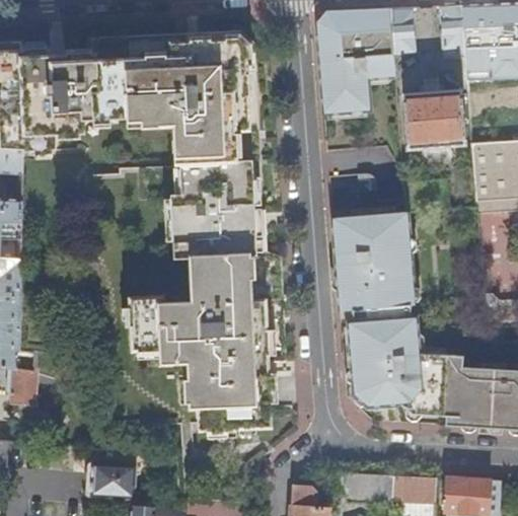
[(464,14),(462,4),(443,5),(446,58),(466,56),(464,14)]
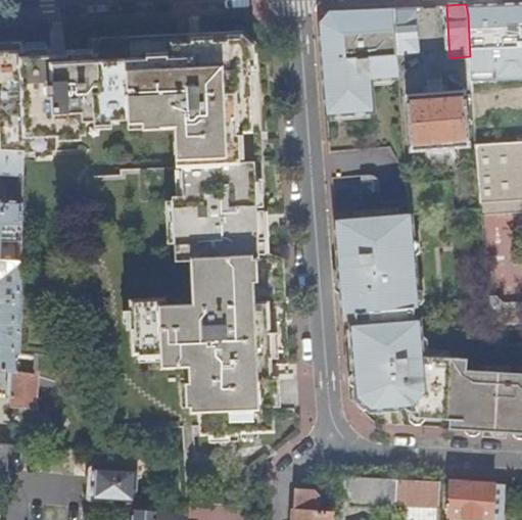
[(418,51),(415,6),(394,7),(397,53),(418,51)]
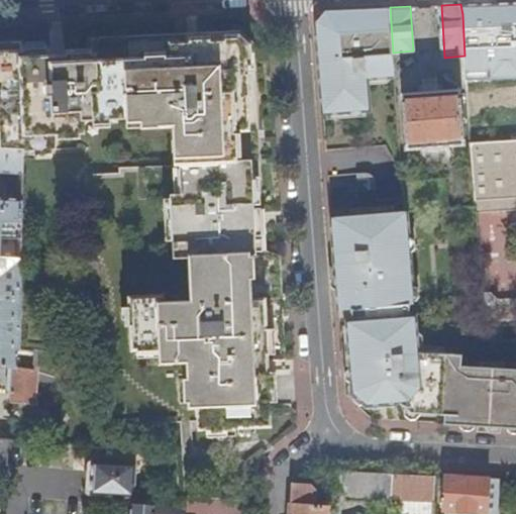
[(393,53),(390,7),(355,8),(330,9),(318,24),(322,88),(324,112),(369,109),(366,78),(395,76),(393,53)]
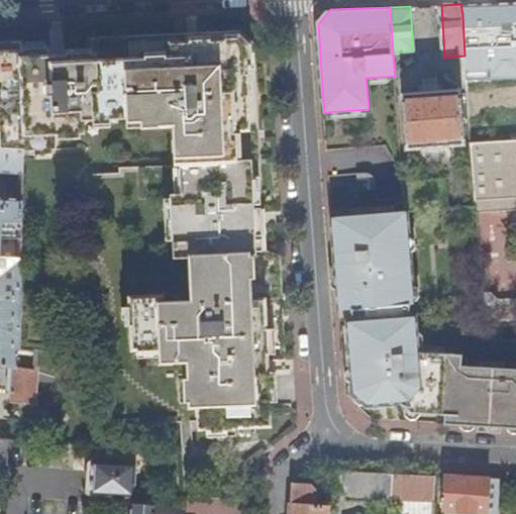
[(467,73),(494,71),(492,29),(495,29),(494,15),(481,13),(462,14),(465,56),(467,73)]
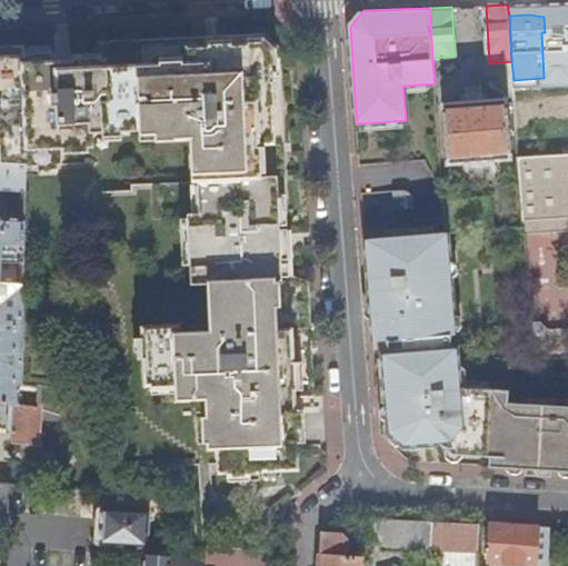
[(541,32),(544,78),(567,76),(567,30),(545,32),(541,32)]
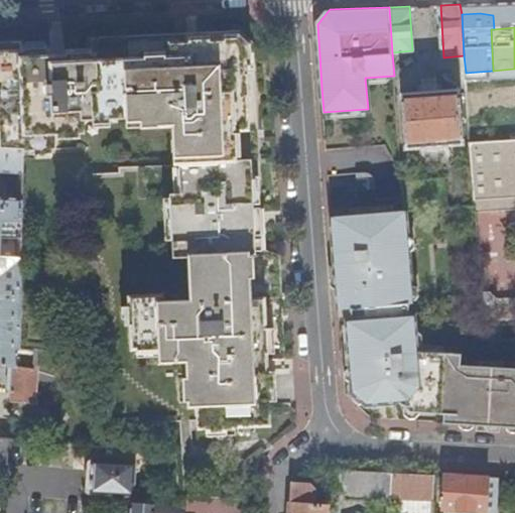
[(257,113),(255,41),(241,29),(176,32),(154,34),(96,36),(96,51),(55,54),(54,46),(24,48),(24,40),(23,40),(0,41),(0,149),(22,151),(54,149),(54,134),(84,133),(84,120),(125,118),(126,123),(171,120),(172,140),(179,140),(181,194),(169,195),(173,258),(188,257),(190,299),(162,300),(160,292),(126,294),(129,349),(158,348),(159,363),(185,361),(189,406),(198,406),(198,428),(271,423),(269,357),(284,356),(281,294),(279,254),(269,250),(262,250),(257,113)]
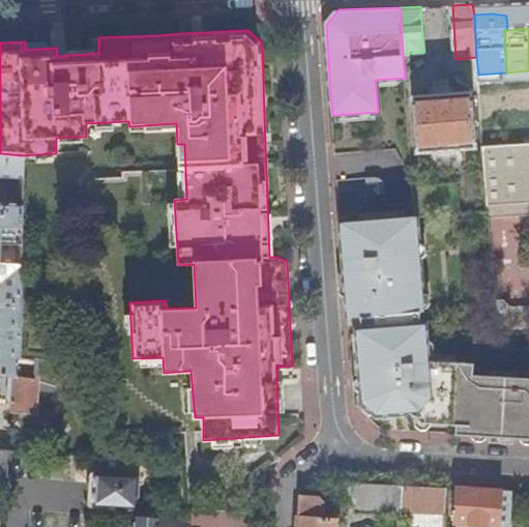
[(476,147),(472,92),(413,96),(416,152),(476,147)]
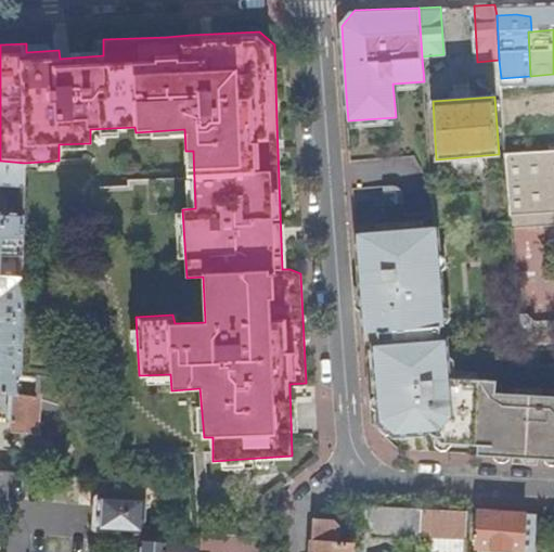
[(553,150),(533,152),(506,153),(511,220),(512,226),(553,222),(553,150)]
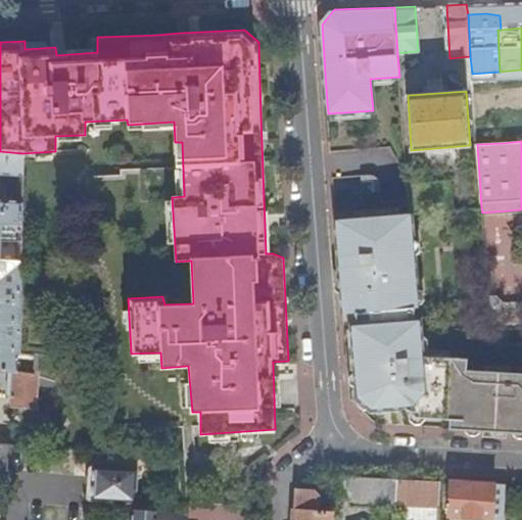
[(0,173),(22,175),(22,153),(0,151),(0,224),(22,225),(21,202),(0,200),(0,173)]
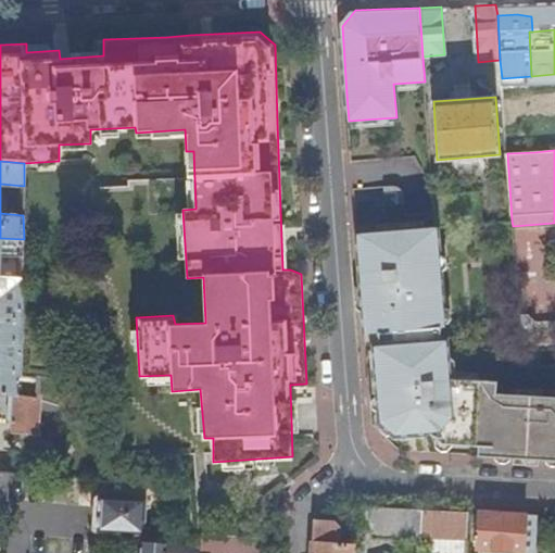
[(396,201),(403,201),(402,189),(398,187),(394,185),(386,186),(386,190),(395,190),(396,201)]
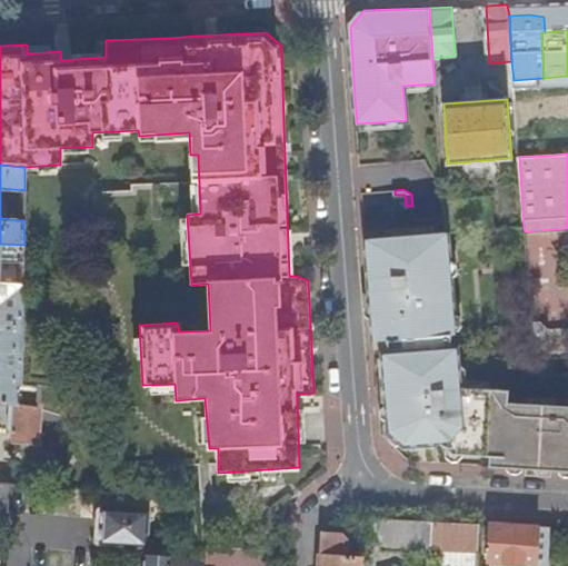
[(528,277),(526,248),(525,231),(524,226),(504,228),(505,241),(511,241),(514,278),(528,277)]
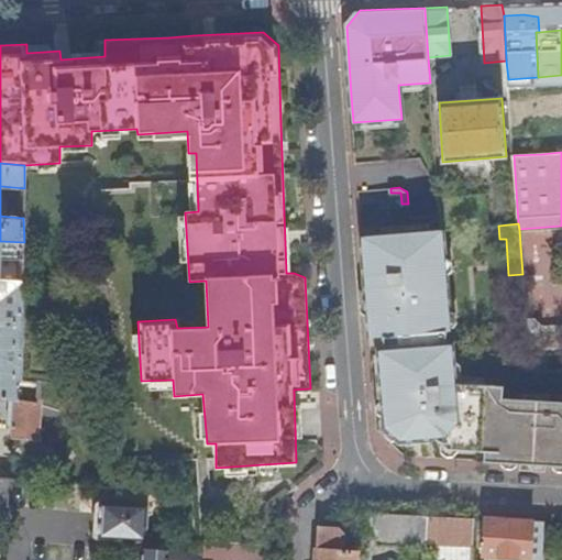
[(561,403),(499,399),(500,385),(452,383),(450,344),(444,344),(443,330),(449,329),(441,230),(362,235),(362,237),(365,265),(366,281),(365,282),(365,286),(371,285),(373,317),(368,317),(368,325),(370,337),(381,336),(382,349),(378,350),(381,381),(384,426),(399,439),(416,439),(431,440),(447,448),(485,450),(485,459),(504,460),(509,460),(561,463),(561,403)]
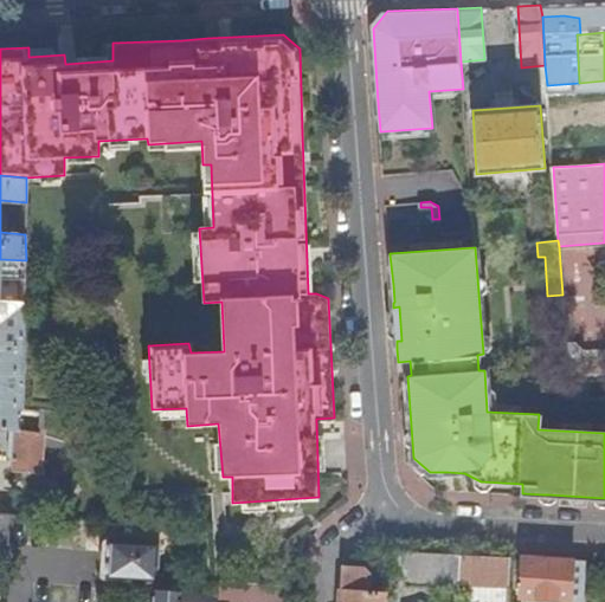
[(26,260),(0,259),(0,301),(25,303),(26,260)]
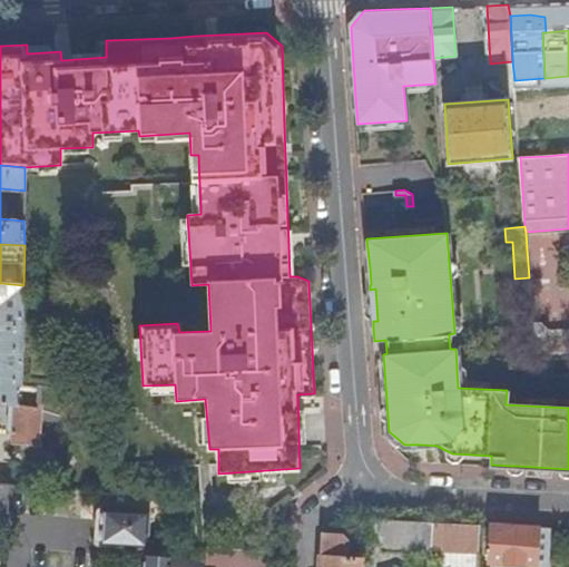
[(0,404),(17,406),(17,399),(17,391),(17,385),(22,385),(23,285),(0,283),(0,404)]
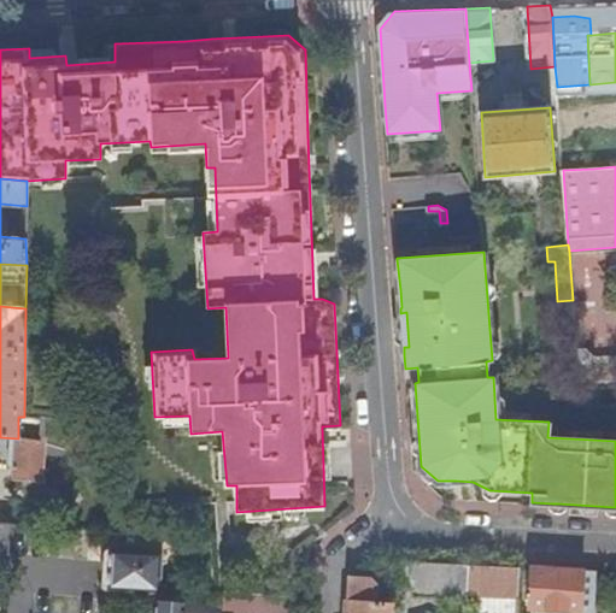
[(31,424),(18,423),(18,431),(31,432),(31,424)]
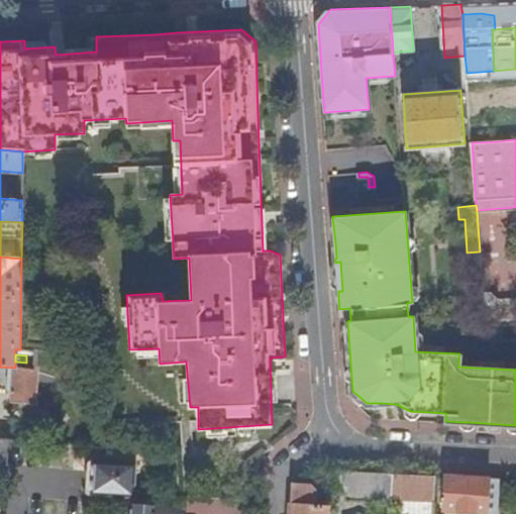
[(55,374),(34,371),(15,368),(0,367),(0,382),(9,384),(9,389),(12,390),(12,401),(35,403),(36,390),(61,391),(55,374)]
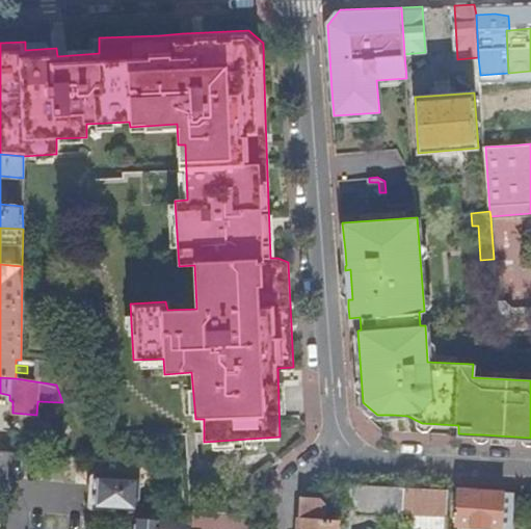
[(8,452),(0,450),(0,477),(6,477),(8,452)]
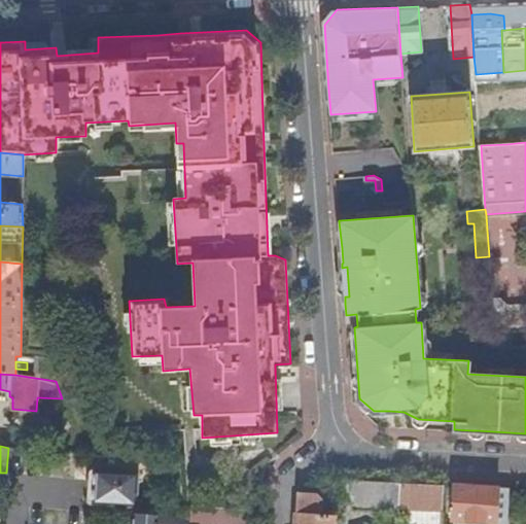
[(104,466),(105,454),(100,453),(95,453),(93,479),(103,479),(104,466)]
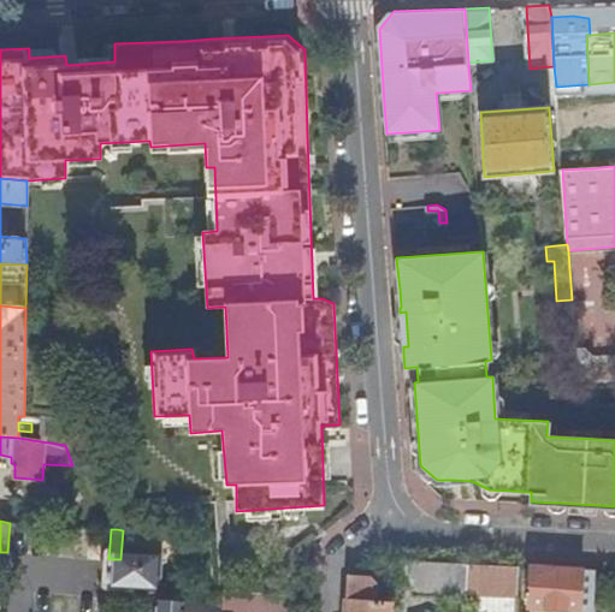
[(161,548),(122,545),(120,559),(108,559),(108,563),(106,586),(159,590),(161,548)]
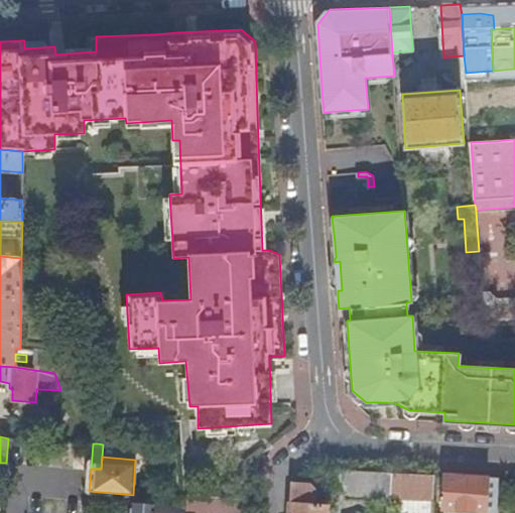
[(431,512),(433,484),(433,473),(410,471),(322,467),(322,473),(334,474),(334,477),(348,490),(375,492),(375,496),(402,497),(400,512),(327,512),(328,503),(312,502),(313,487),(308,483),(290,482),(288,512),(431,512)]
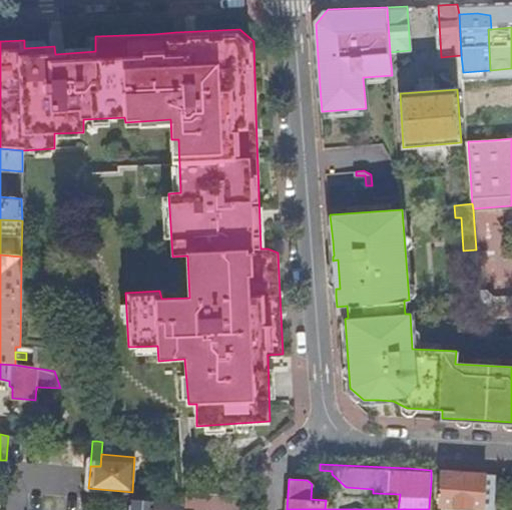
[(441,482),(442,470),(431,470),(431,481),(441,482)]
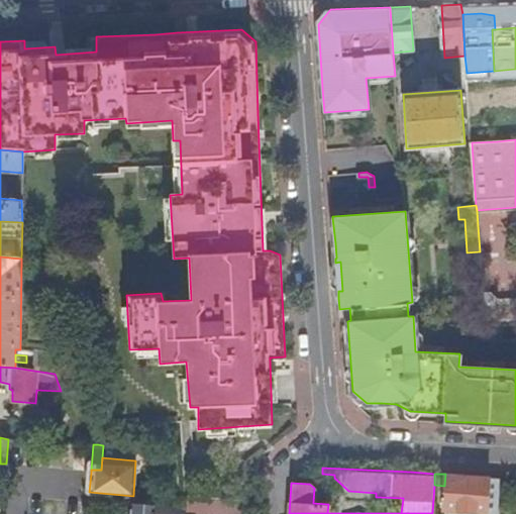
[(497,513),(499,477),(445,474),(444,486),(442,507),(487,508),(486,513),(497,513)]
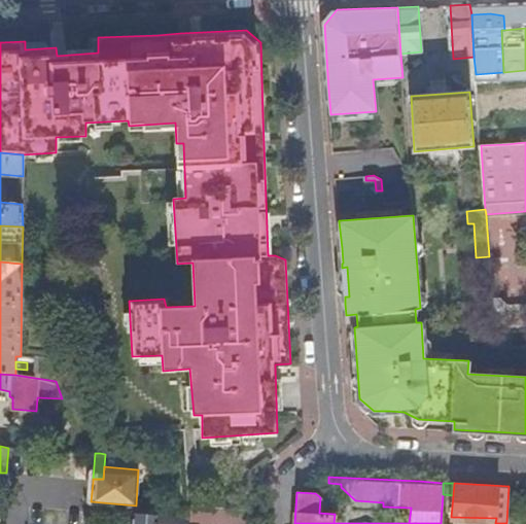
[(188,523),(188,517),(134,513),(132,523),(188,523)]
